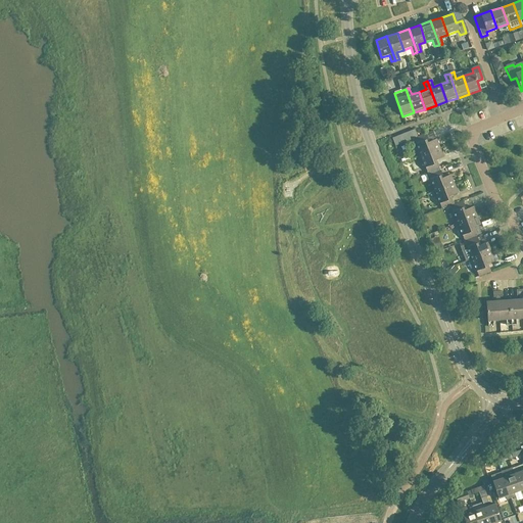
[(495,129),(498,136),(507,133),(504,125),(495,129)]
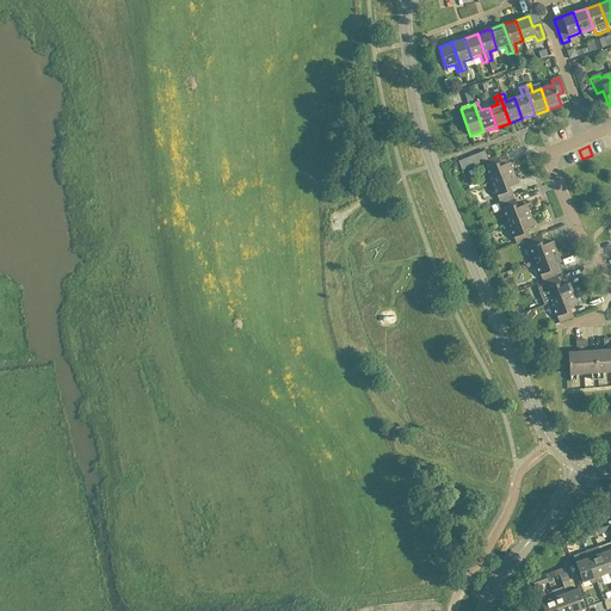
[(483,162),(491,183),(513,173),(510,164),(501,166),(498,158),(483,162)]
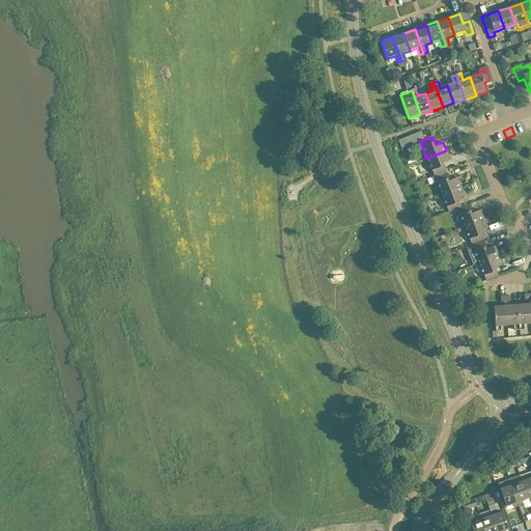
[(441,175),(446,173),(443,163),(450,160),(446,150),(426,159),(434,176),(440,174),(441,175)]
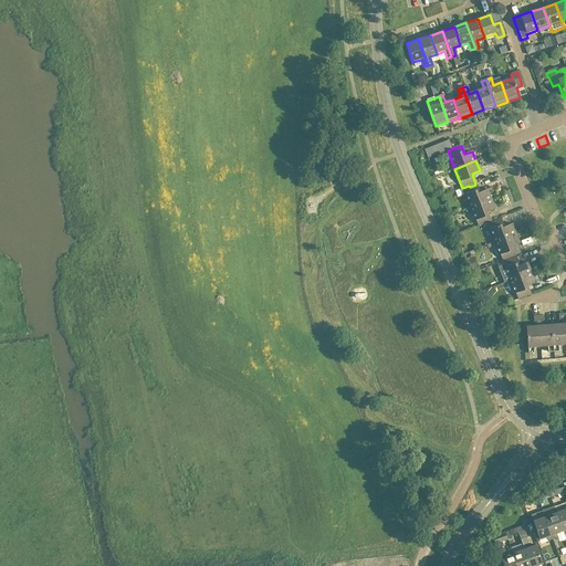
[(462,188),(470,208),(491,199),(486,190),(480,194),(475,185),(470,187),(469,186),(462,188)]
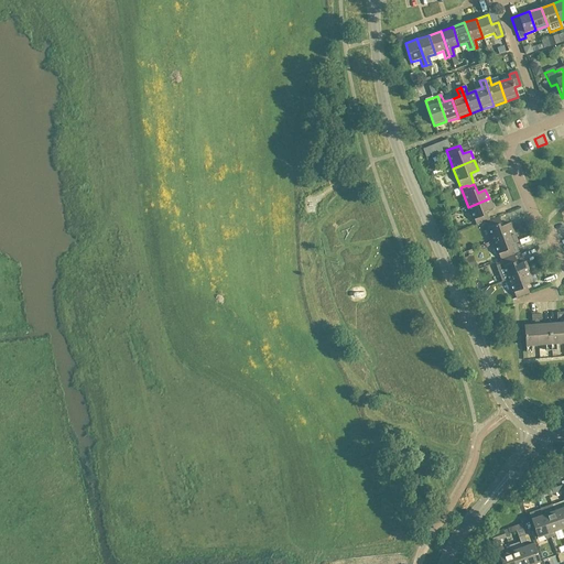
[(489,198),(468,207),(476,226),(488,220),(485,212),(492,208),(489,198)]
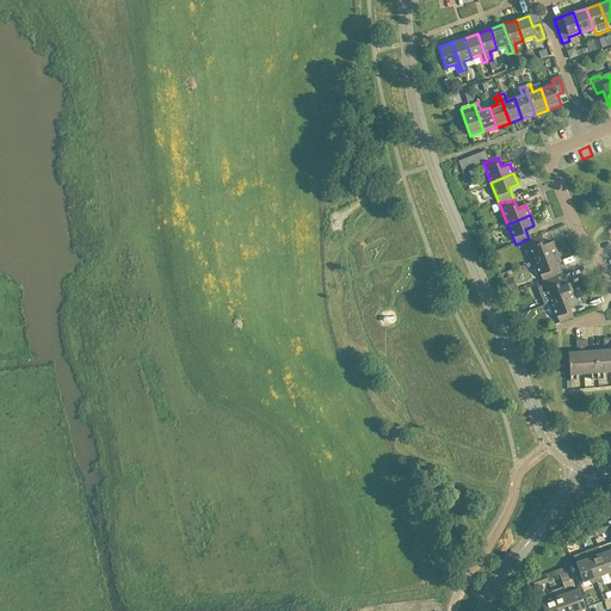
[(526,242),(534,261),(556,252),(553,241),(543,245),(539,236),(526,242)]
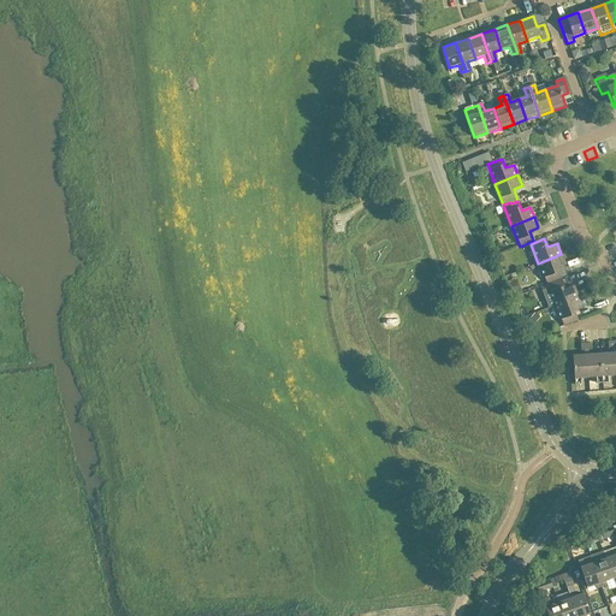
[(561,254),(538,264),(546,284),(561,278),(557,268),(566,265),(561,254)]
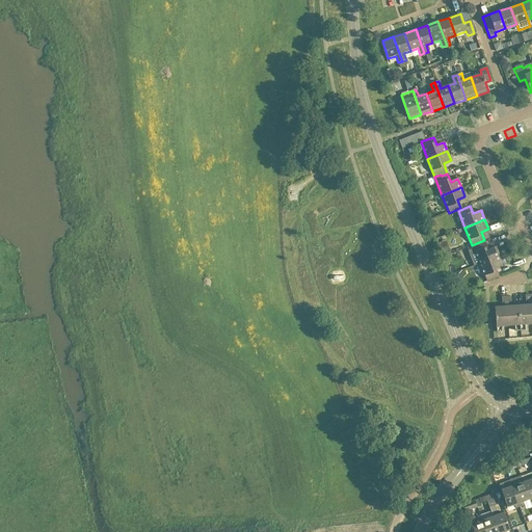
[(473,246),(467,249),(474,266),(479,264),(499,257),(496,247),(488,250),(485,242),(473,246)]
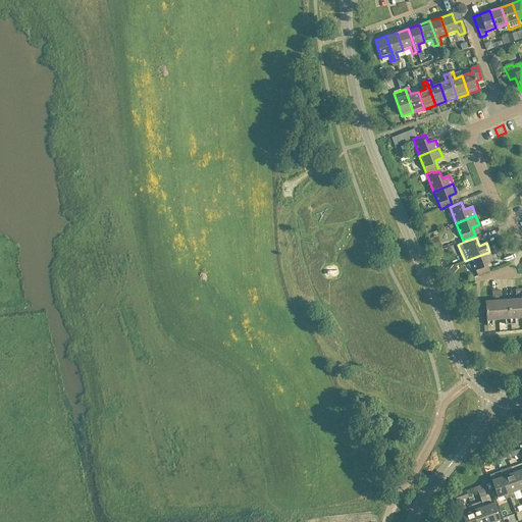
[(489,252),(470,259),(477,276),(489,271),(486,263),(493,261),(489,252)]
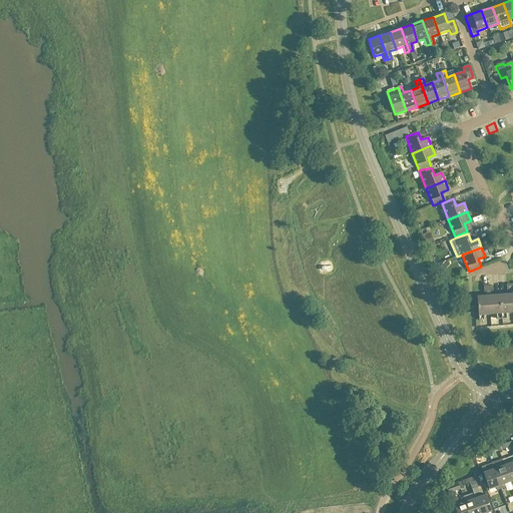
[(512,294),(476,297),(478,322),(484,321),(483,316),(496,315),(496,320),(506,319),(506,314),(512,313),(512,294)]
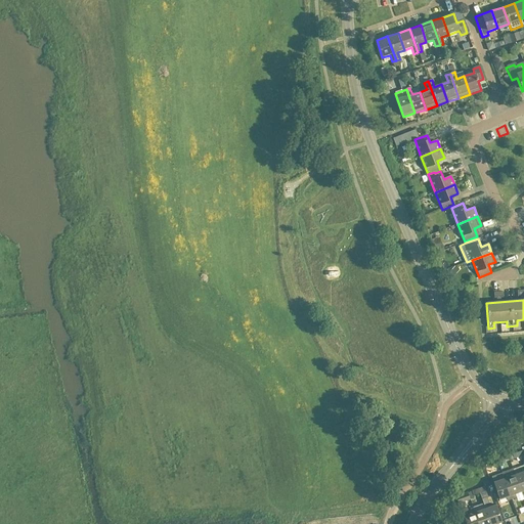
[(523,472),(515,476),(520,493),(523,491),(523,472)]
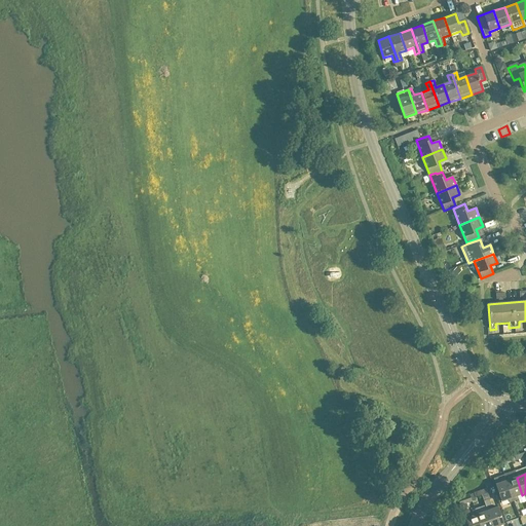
[(506,482),(513,501),(518,499),(517,497),(522,495),(517,478),(506,482)]
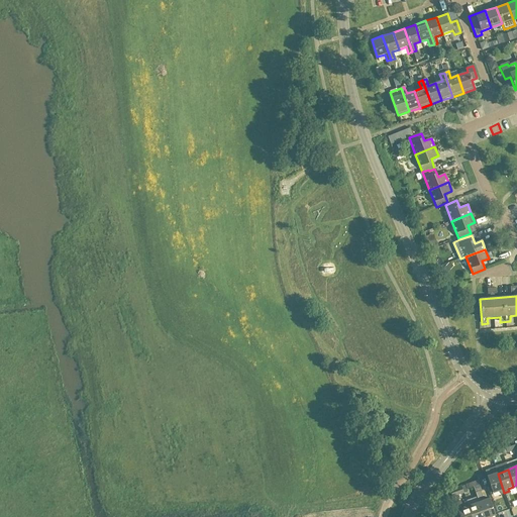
[(487,478),(493,494),(499,492),(500,494),(504,493),(498,474),(487,478)]
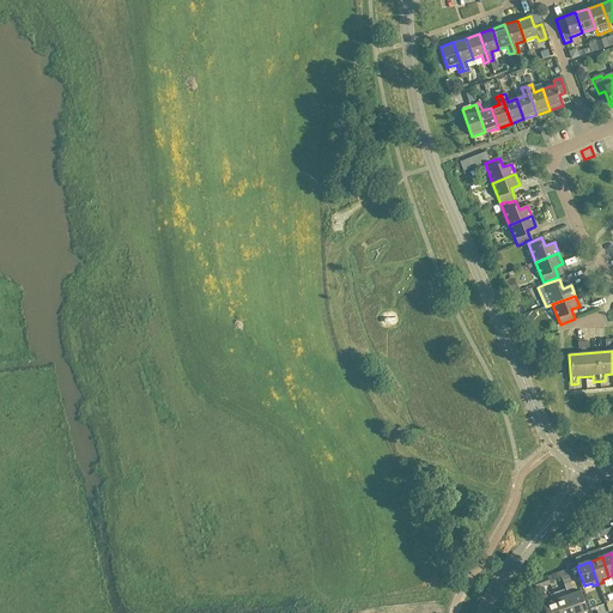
[(536,590),(536,589),(550,586),(546,577),(533,582),(536,590)]
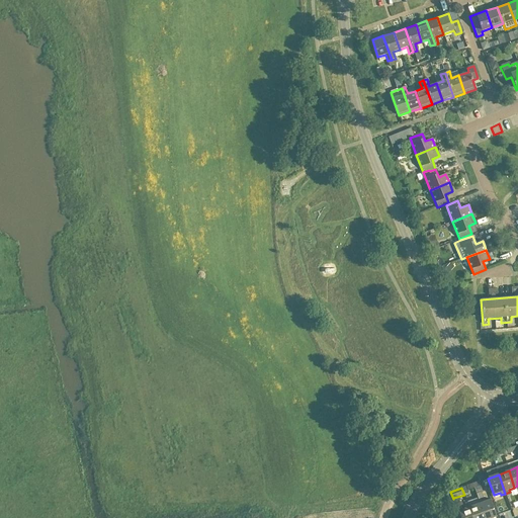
[(476,494),(480,504),(485,517),(492,517),(497,517),(491,500),(485,502),(482,492),(476,494)]
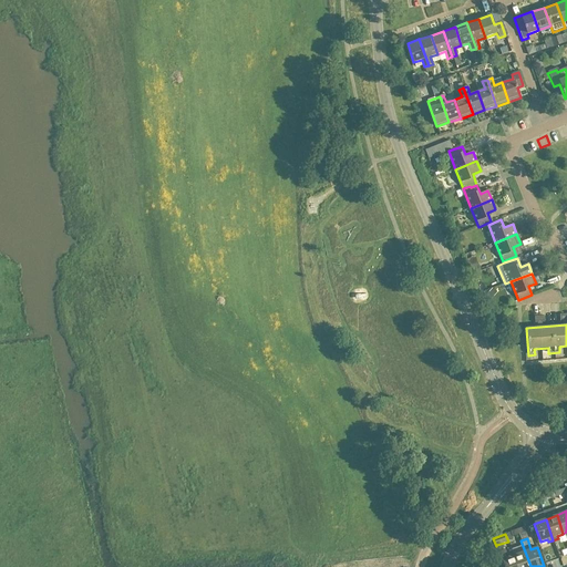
[(517,566),(514,556),(507,557),(505,550),(497,553),(501,562),(503,560),(504,566),(517,566)]
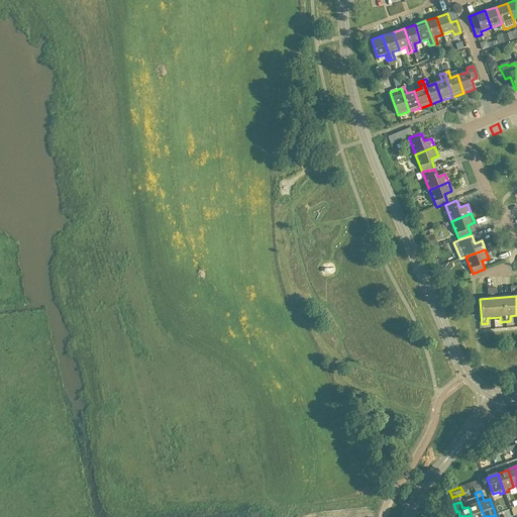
[(479,503),(469,507),(472,516),(484,516),(479,503)]
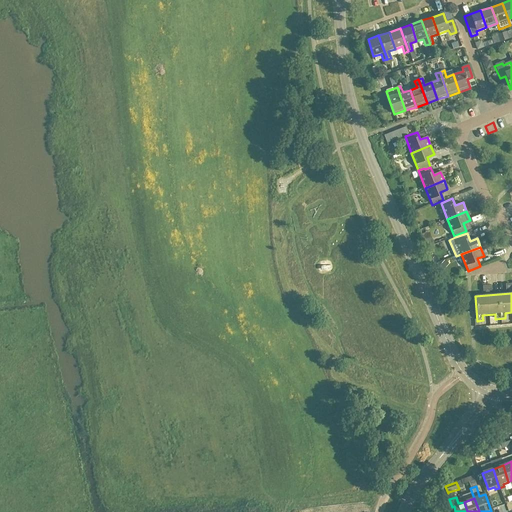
[(504,508),(502,498),(493,499),(495,509),(504,508)]
